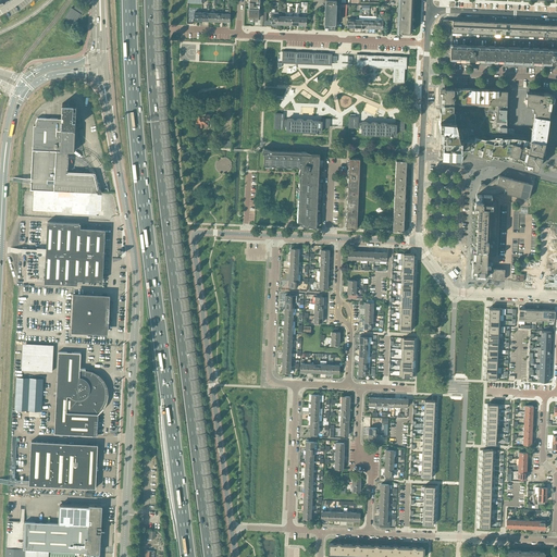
[(335,28),(335,0),(325,0),(324,27),(335,28)]
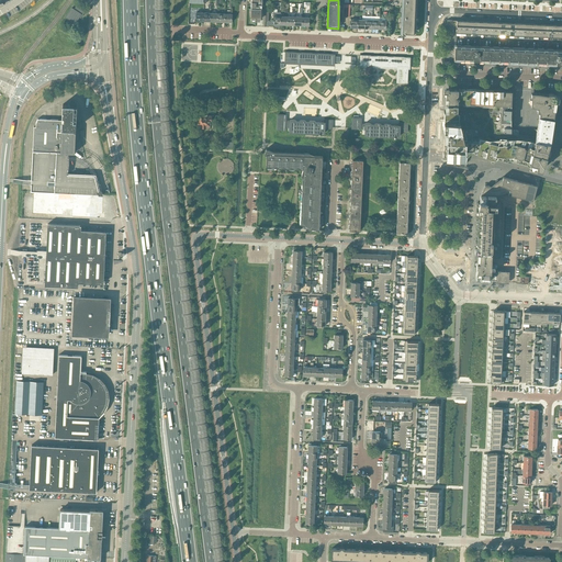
[(402,0),(401,18),(401,34),(405,34),(405,32),(415,32),(416,0),(402,0)]
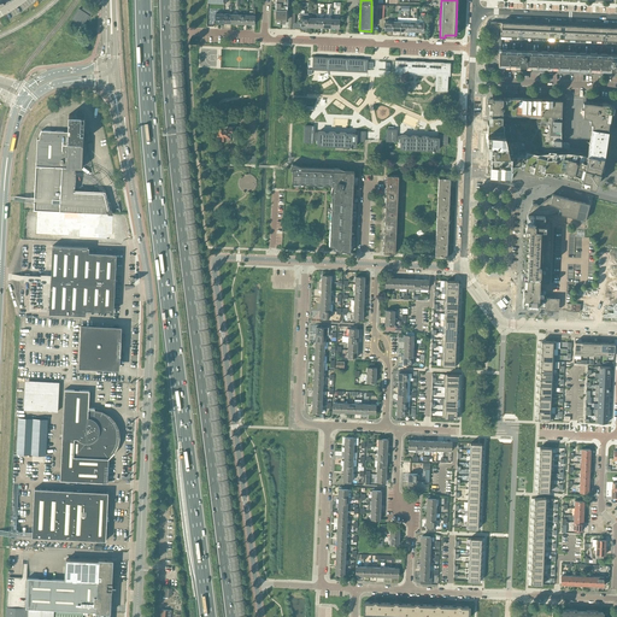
[(80,9),(72,18),(74,18),(77,21),(82,24),(87,18),(88,19),(93,13),(92,13),(84,7),(82,11),(80,9)]
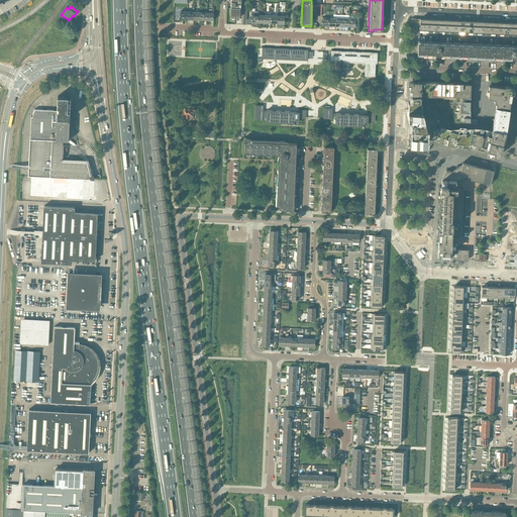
[(257,22),(259,15),(259,8),(255,7),(254,11),(251,11),(250,12),(250,15),(251,15),(251,22),(257,22)]
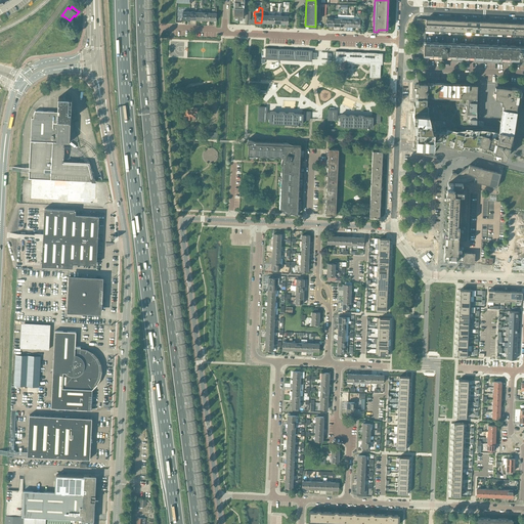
[(417,18),(417,24),(426,24),(426,30),(430,30),(431,19),(426,18),(426,20),(422,20),(422,18),(417,18)]
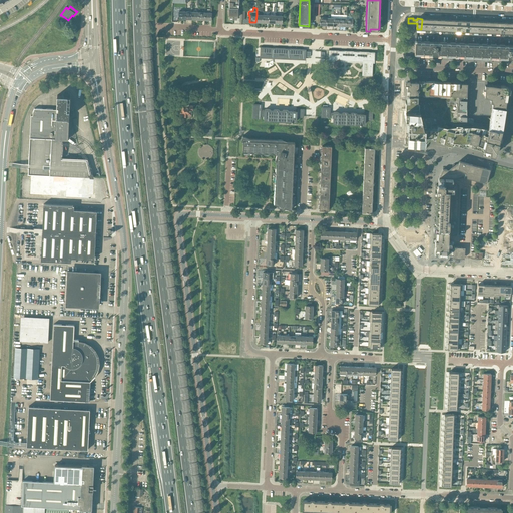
[(416,33),(417,29),(417,23),(408,23),(408,33),(416,33)]
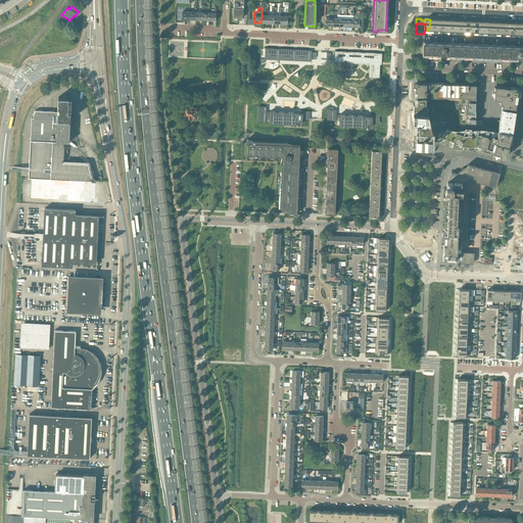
[(522,46),(424,42),(424,34),(416,34),(415,55),(522,59),(522,46)]
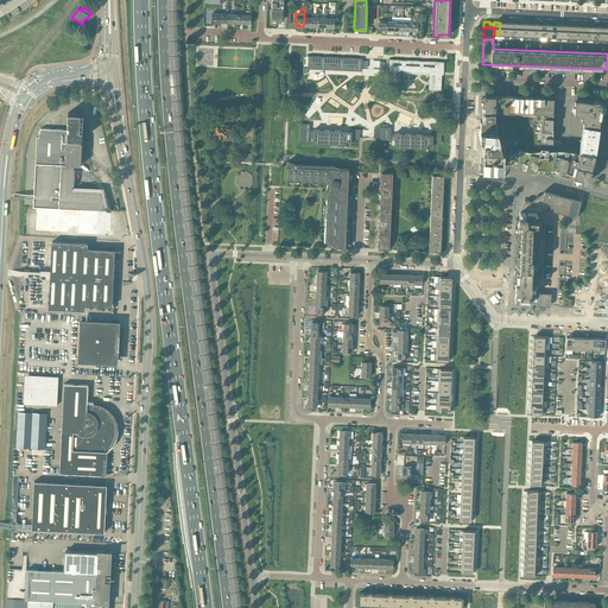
[(360,58),(309,57),(308,67),(356,69),(362,69),(362,58),(360,58)]
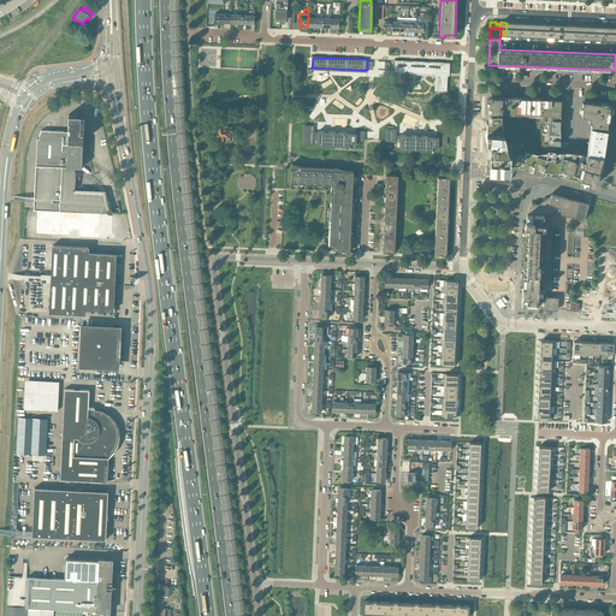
[(395,60),(395,71),(438,72),(437,90),(446,92),(448,73),(449,73),(450,63),(446,63),(413,61),(395,60)]
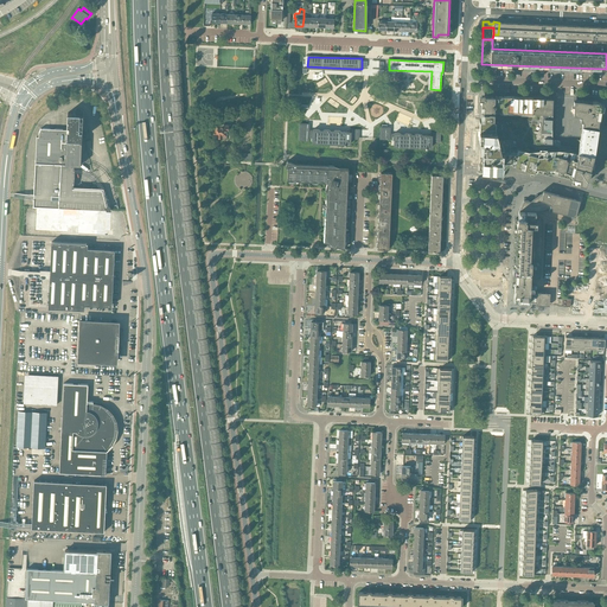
[(551,141),(553,98),(543,97),(536,96),(536,97),(485,95),(485,94),(479,94),(479,98),(481,98),(481,106),(484,106),(484,113),(481,113),(480,119),(479,119),(479,128),(478,142),(479,142),(481,148),(481,159),(480,158),(478,172),(504,177),(505,171),(510,165),(515,165),(515,166),(534,172),(534,171),(543,174),(543,172),(586,183),(592,159),(593,159),(596,139),(598,127),(599,117),(601,109),(600,109),(601,102),(596,100),(592,101),(581,100),(574,98),(573,114),(579,114),(579,115),(581,115),(580,120),(582,120),(581,126),(581,132),(580,136),(577,149),(560,147),(551,141)]
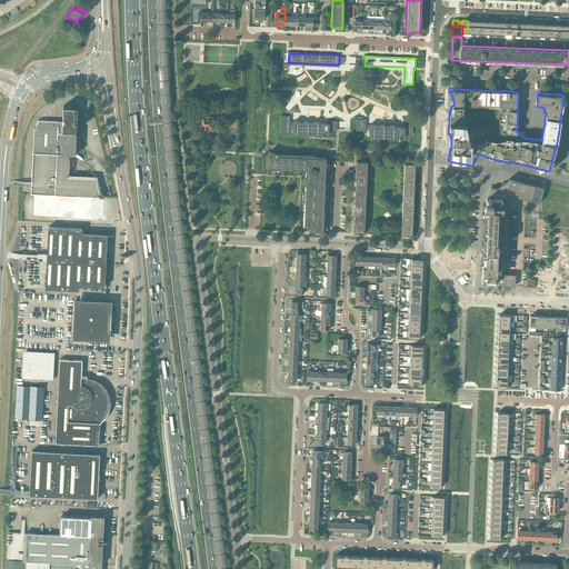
[(35,128),(33,152),(69,155),(76,155),(77,133),(75,131),(75,130),(77,130),(77,128),(77,125),(78,107),(63,106),(62,121),(38,120),(37,125),(37,128),(35,128)]
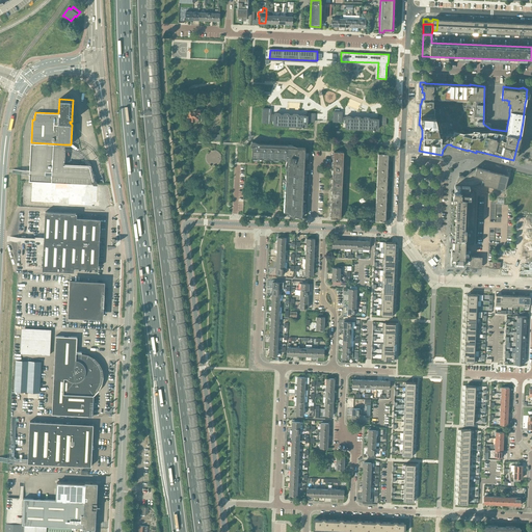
[(191,108),(188,108),(188,113),(187,113),(187,114),(187,115),(186,116),(187,117),(187,121),(190,121),(190,122),(194,122),(194,121),(198,121),(198,114),(200,114),(200,109),(197,109),(197,107),(191,106),(191,108)]
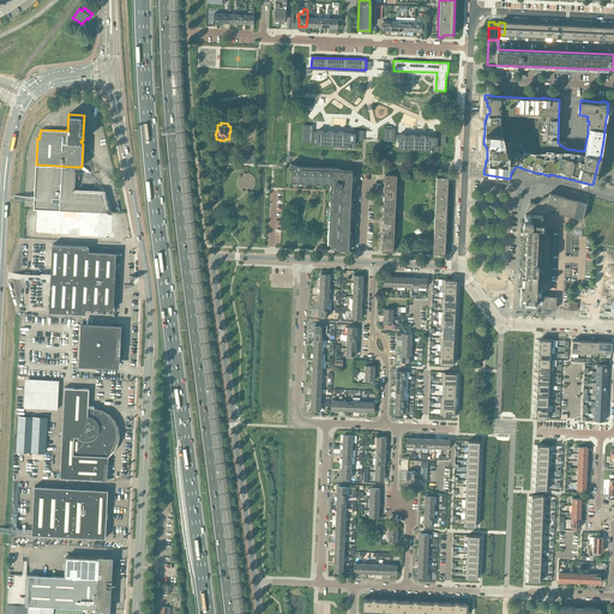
[(312,126),(311,126),(304,125),(302,142),(312,142),(312,139),(317,140),(317,144),(348,145),(348,146),(349,146),(349,145),(354,145),(354,139),(361,140),(362,140),(363,131),(354,131),(354,133),(344,133),(344,132),(338,131),(338,133),(333,133),(333,131),(329,131),(329,132),(323,132),(323,131),(318,131),(318,132),(312,132),(312,126)]
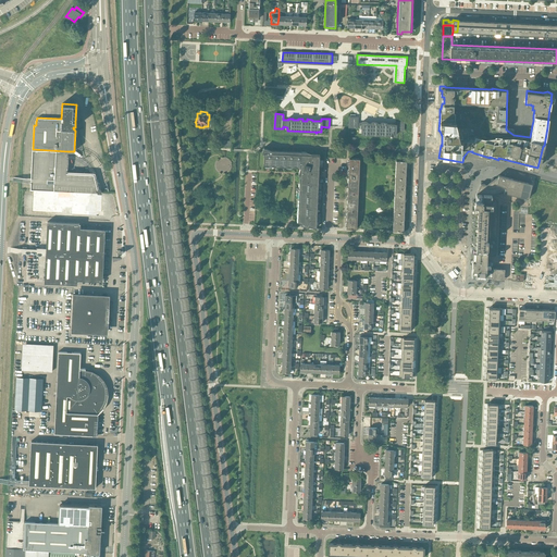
[(404,122),(396,122),(395,124),(386,124),(386,123),(382,122),(381,124),(376,124),(376,122),(372,122),(372,123),(367,123),(367,122),(362,122),(362,123),(357,123),(357,118),(349,116),(349,127),(357,127),(357,126),(362,126),(361,134),(391,135),(391,136),(392,137),(392,135),(395,135),(396,130),(403,131),(404,122)]
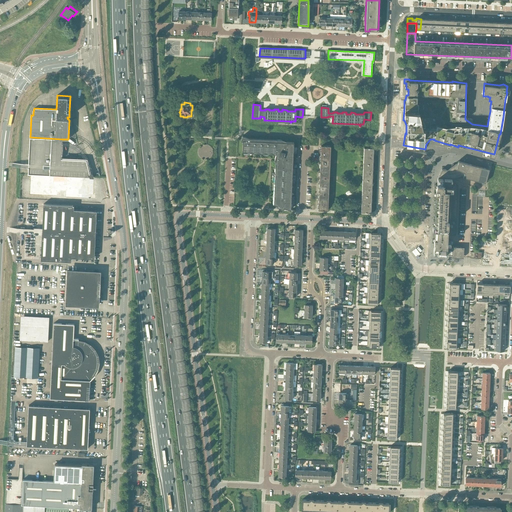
[(276,160),(274,204),(277,205),(277,206),(283,208),(284,207),(291,209),(294,142),(286,142),(285,143),(284,142),(283,141),(282,140),(281,140),(280,140),(250,138),(242,136),(241,140),(243,141),(242,152),(276,153),(276,155),(274,160),(276,160)]
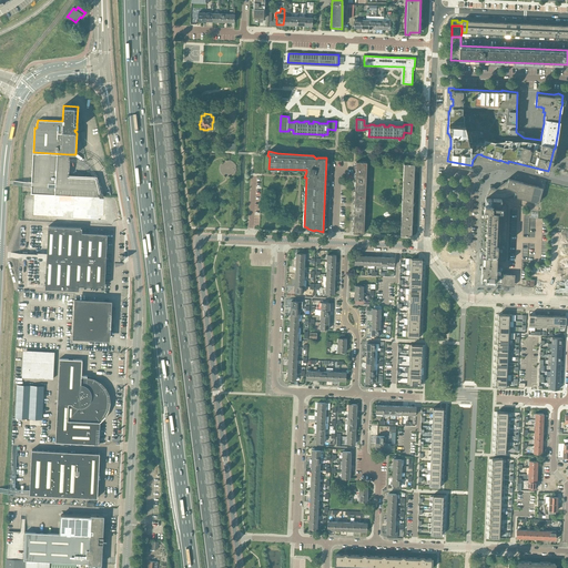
[(33,152),(31,193),(34,193),(103,196),(104,196),(101,186),(98,186),(95,178),(68,176),(69,173),(69,171),(70,169),(70,168),(70,165),(70,163),(70,161),(70,160),(70,158),(69,154),(33,152)]
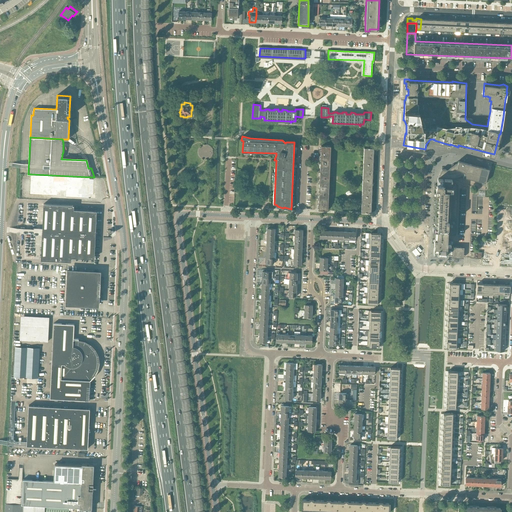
[(321,145),(321,161),(330,162),(331,146),(326,146),(326,145),(325,145),(325,146),(321,145)]
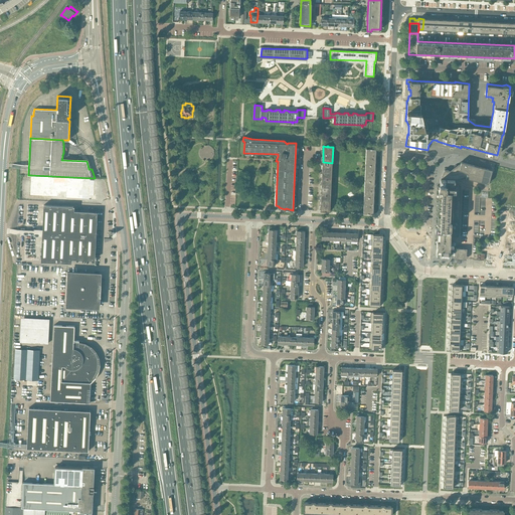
[(365,164),(375,165),(376,149),(372,148),(370,148),(366,148),(365,164)]
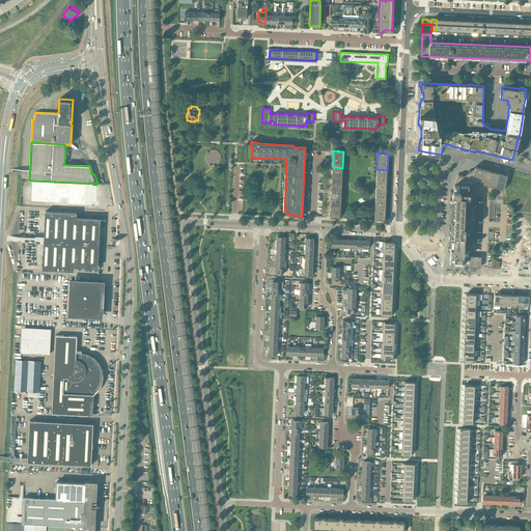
[(341,185),(342,168),(333,167),(332,184),(341,185)]
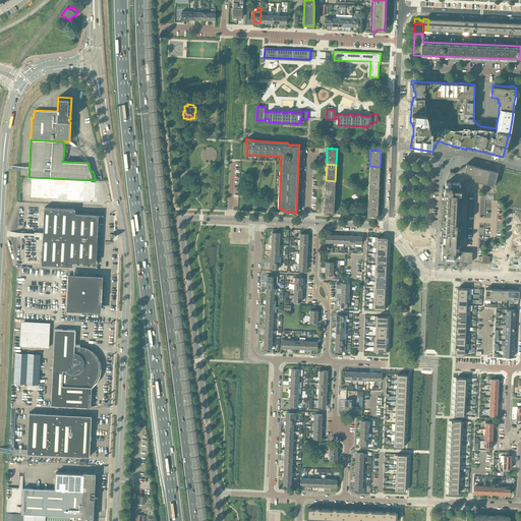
[(446,180),(446,181),(460,182),(460,181),(471,179),(493,185),(494,185),(498,173),(498,172),(466,164),(466,165),(462,168),(461,167),(459,168),(460,169),(455,173),(453,172),(452,172),(450,172),(449,173),(450,173),(446,180)]
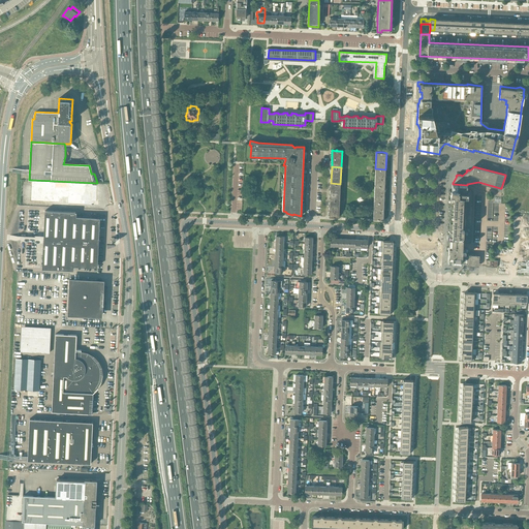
[(384,186),(385,169),(375,168),(375,185),(384,186)]
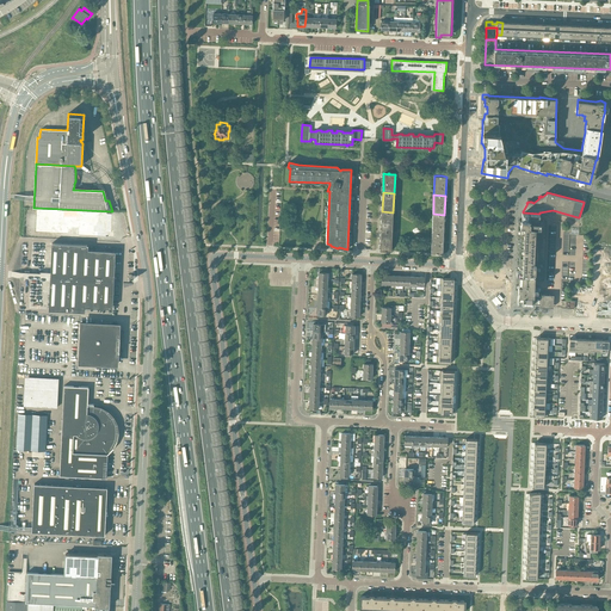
[(579,227),(578,235),(598,235),(598,222),(605,224),(605,236),(610,235),(610,210),(585,204),(579,227)]
